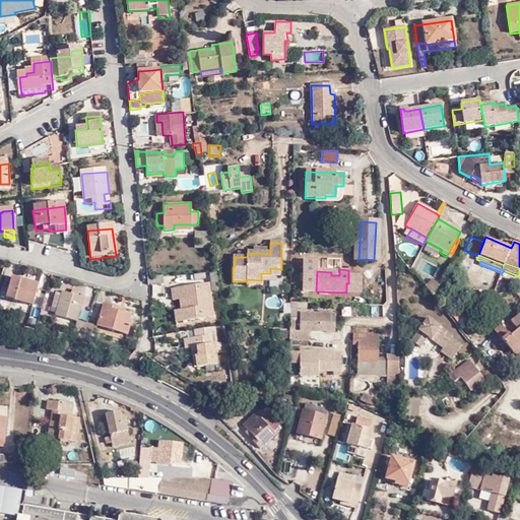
[(217,273),(209,274),(212,291),(219,290),(217,273)]
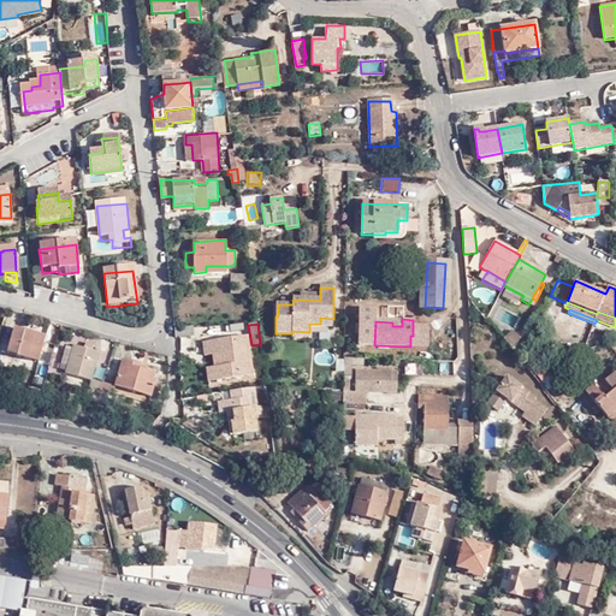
[(12,349),(18,350),(16,360),(37,366),(45,341),(13,331),(11,338),(12,342),(12,349)]
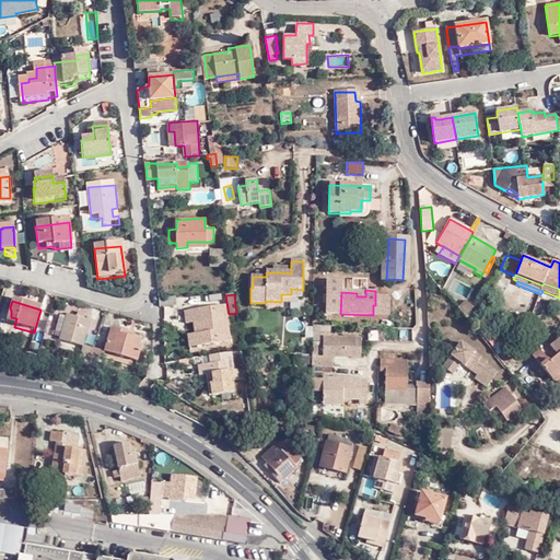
[(464,301),(456,308),(459,313),(466,303),(464,301)]
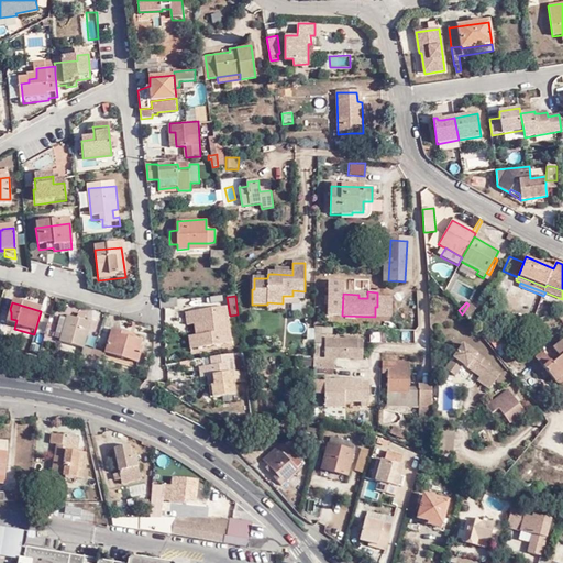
[(468,305),(462,315),(465,319),(466,318),(470,315),(474,308),(468,305)]
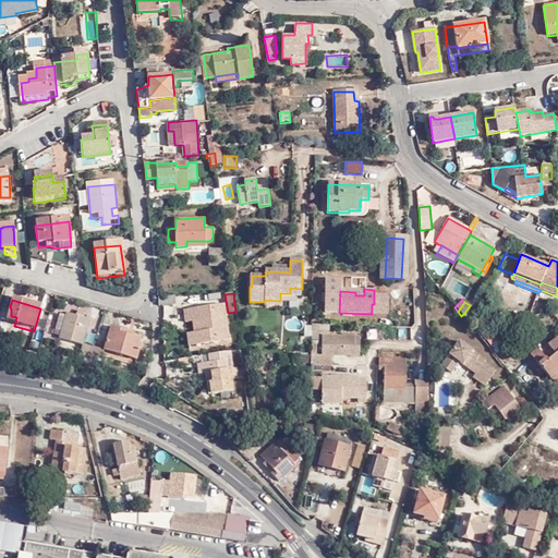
[(198,331),(193,332),(195,344),(228,340),(223,304),(183,310),(185,320),(192,320),(196,319),(198,331)]
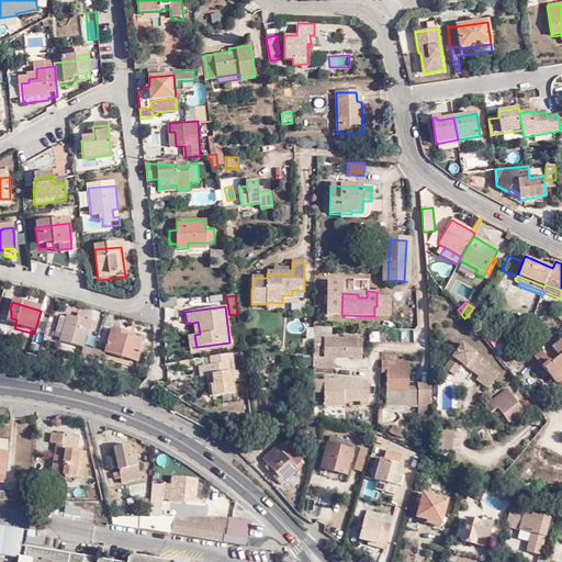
[(7,326),(12,328),(14,328),(17,319),(11,318),(11,312),(7,326)]
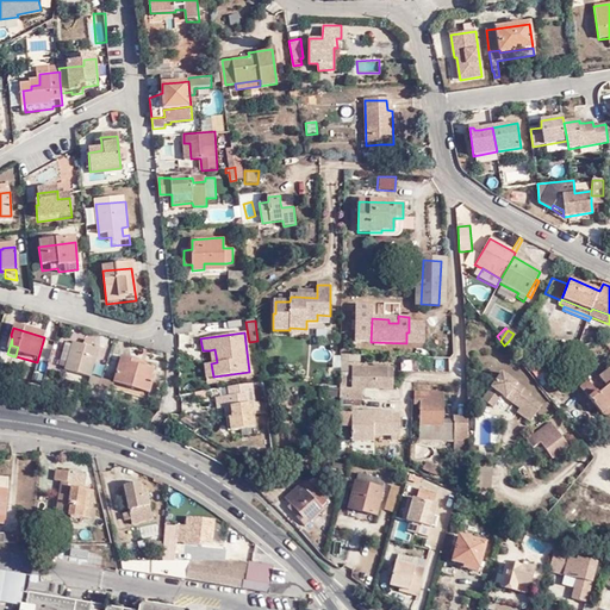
[(509,341),(505,344),(512,353),(521,347),(515,340),(511,343),(509,341)]
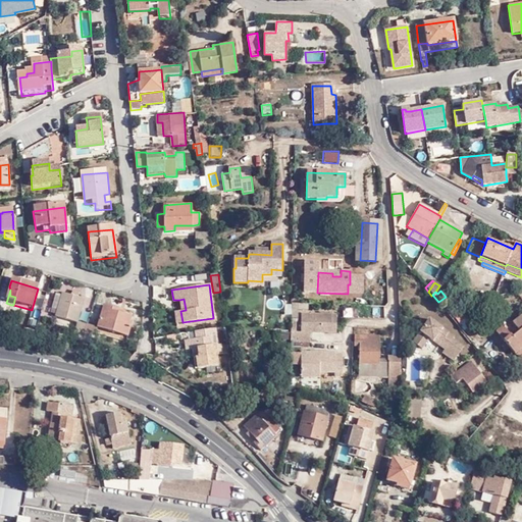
[(57,321),(77,327),(85,305),(79,303),(80,298),(73,297),(72,301),(64,298),(57,321)]
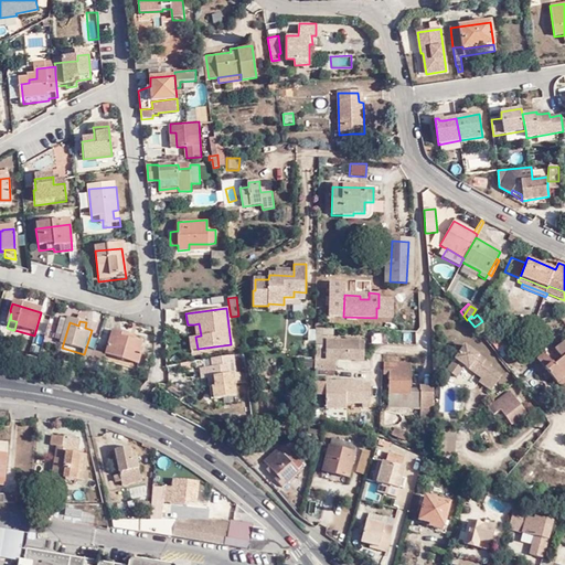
[(315,360),(320,360),(320,349),(322,349),(322,334),(331,336),(331,329),(316,328),(315,360)]
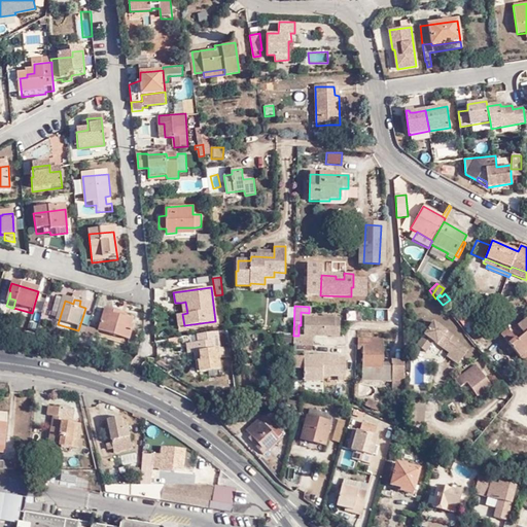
[(463,312),(455,315),(463,325),(472,320),(469,314),(466,317),(463,312)]
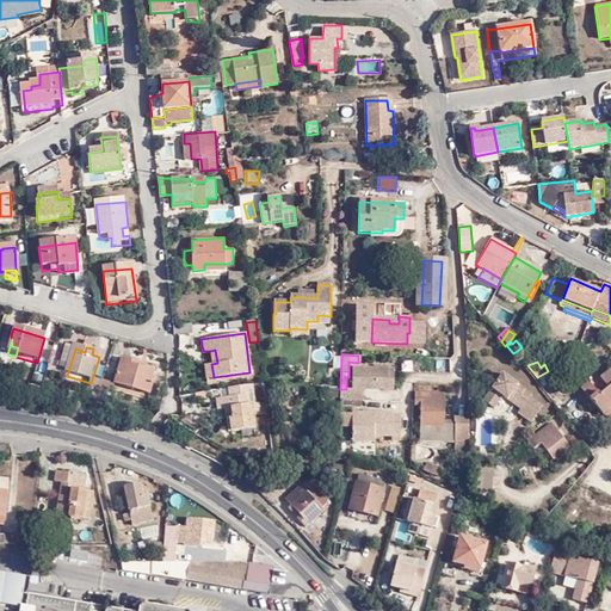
[(113,389),(115,389),(149,400),(155,383),(152,382),(154,376),(140,371),(141,369),(122,363),(113,389)]
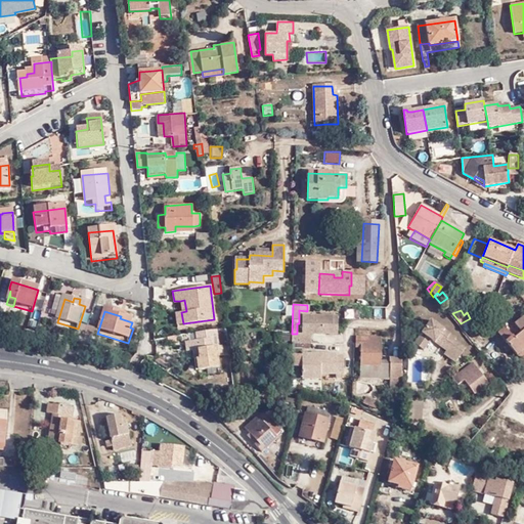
[(292,334),(292,344),(304,344),(311,344),(312,334),(338,334),(338,325),(333,325),(334,316),(303,315),(303,334),(297,334),(292,334)]
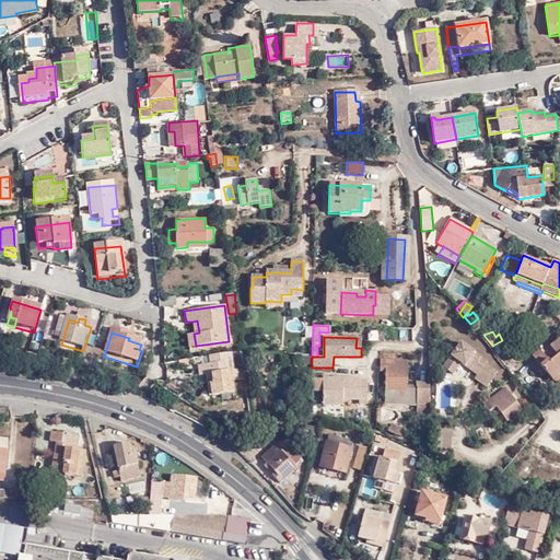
[(543,376),(547,373),(551,380),(552,381),(553,381),(555,382),(556,382),(558,382),(559,381),(559,380),(559,372),(559,371),(559,337),(550,347),(557,356),(549,362),(547,360),(540,366),(543,370),(539,372),(543,376)]
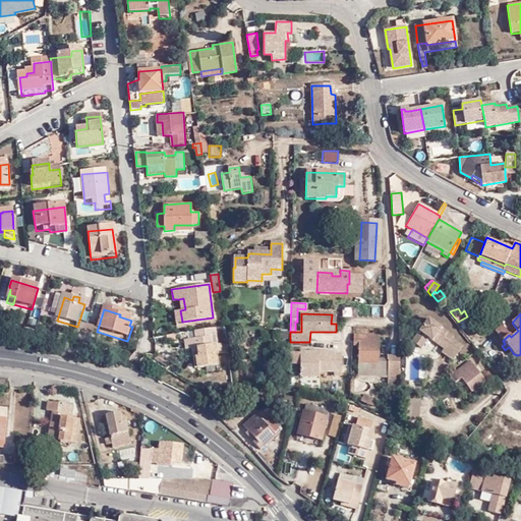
[(444,349),(451,339),(453,336),(427,320),(412,344),(421,350),(428,339),(432,341),(435,339),(440,343),(439,345),(444,349)]
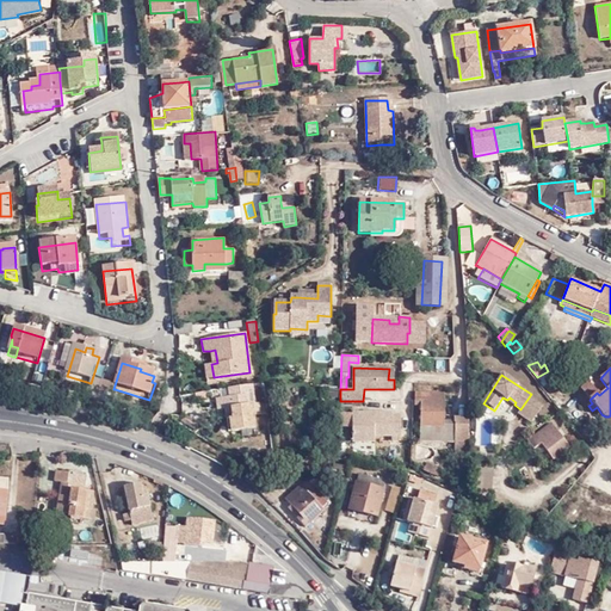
[(580,389),(590,400),(597,393),(588,382),(580,389)]
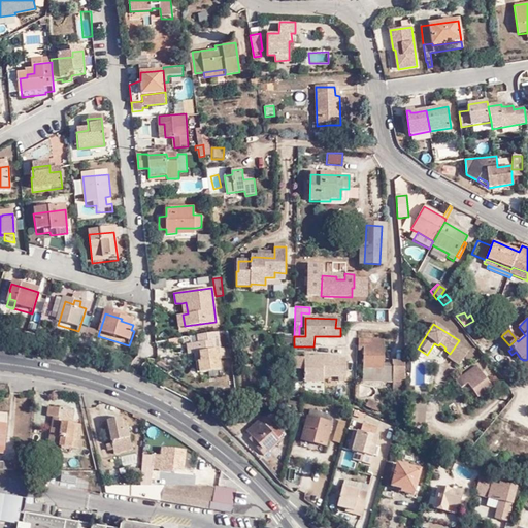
[(76,341),(86,343),(87,340),(89,334),(79,332),(76,341)]
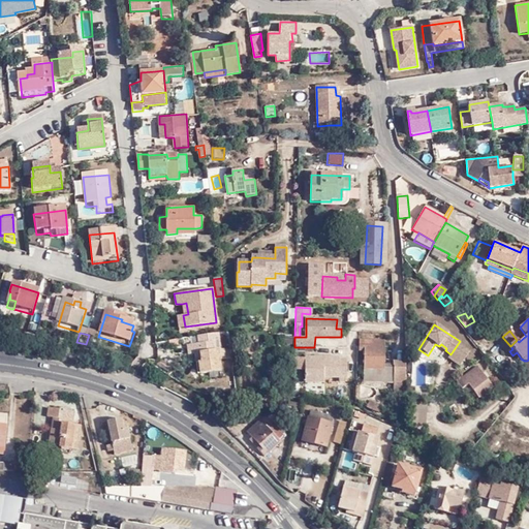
[(96,336),(89,334),(89,335),(87,341),(86,344),(93,346),(94,343),(95,342),(96,336)]
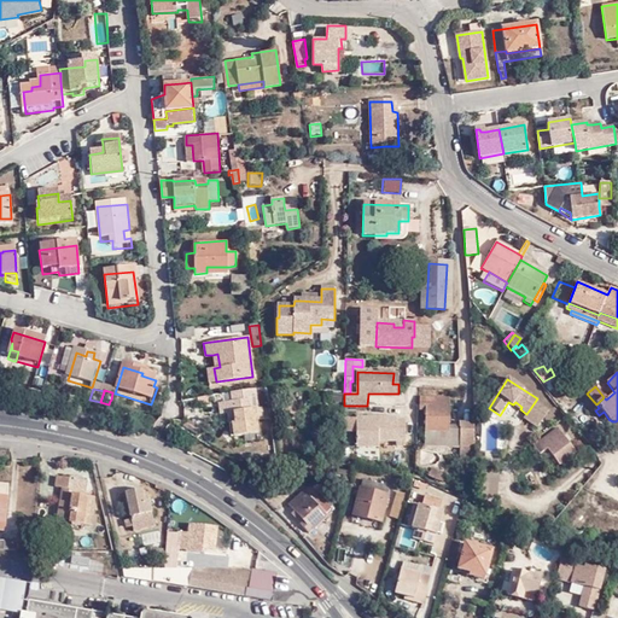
[(257,407),(255,407),(250,407),(248,392),(231,392),(232,400),(217,402),(220,413),(227,412),(228,417),(233,417),(234,423),(232,423),(234,435),(258,431),(256,418),(262,417),(261,406),(257,407)]
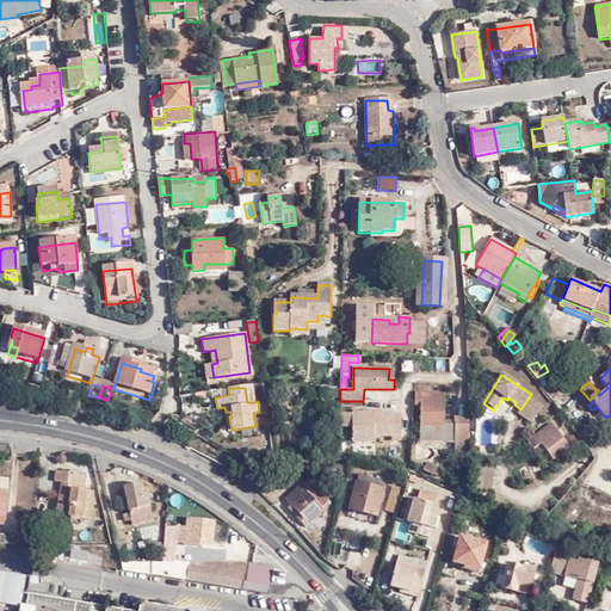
[(444,424),(444,420),(444,393),(415,393),(415,400),(420,400),(420,425),(444,424)]
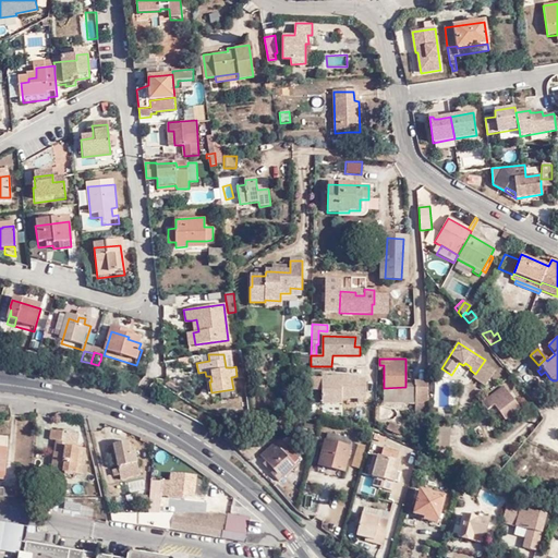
[(89,370),(91,363),(81,361),(80,365),(80,366),(80,367),(88,370),(89,370)]
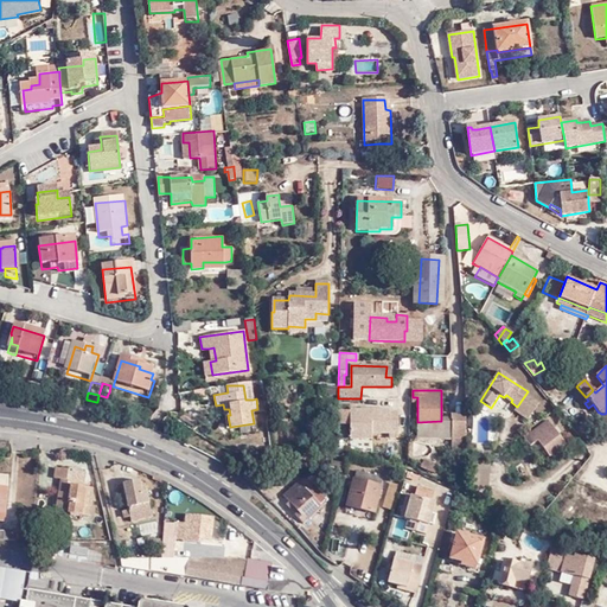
[(540,404),(525,395),(517,407),(515,411),(528,420),(540,404)]
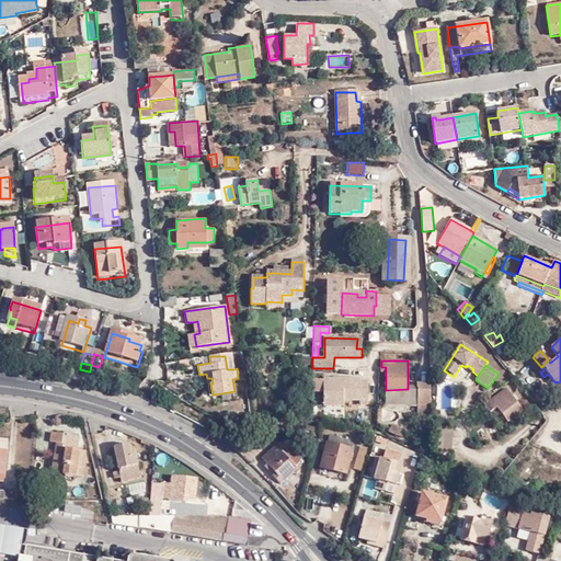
[(359,398),(365,398),(368,398),(367,381),(359,381),(359,378),(323,379),(312,379),(312,392),(323,391),(324,405),(344,404),(344,400),(359,400),(359,398)]
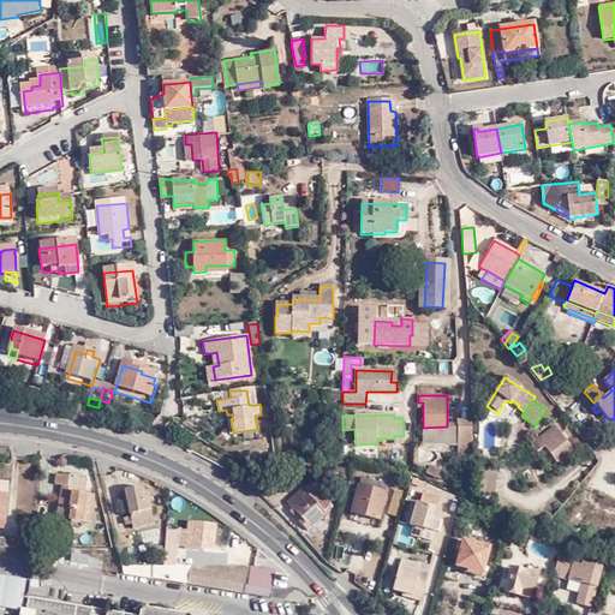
[(475,441),(473,418),(457,418),(457,423),(458,441),(475,441)]
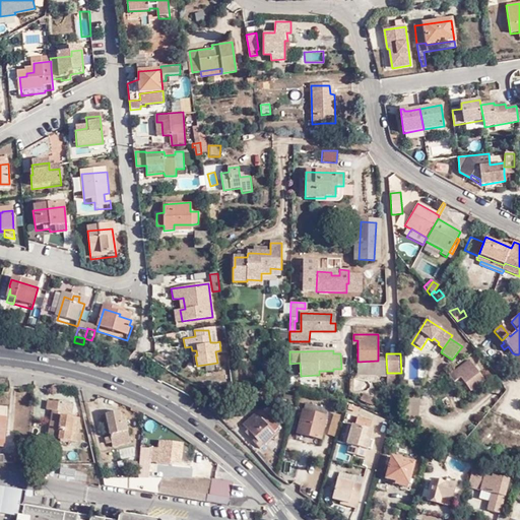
[(386,358),(378,358),(378,361),(358,362),(358,373),(387,373),(386,358)]
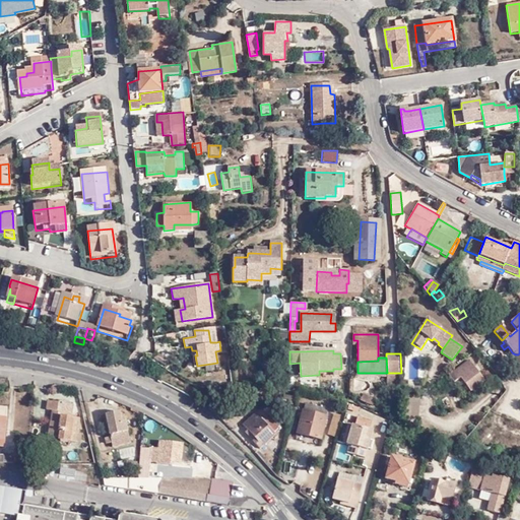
[(456,370),(471,390),(484,380),(479,373),(482,370),(478,366),(475,368),(469,360),(456,370)]
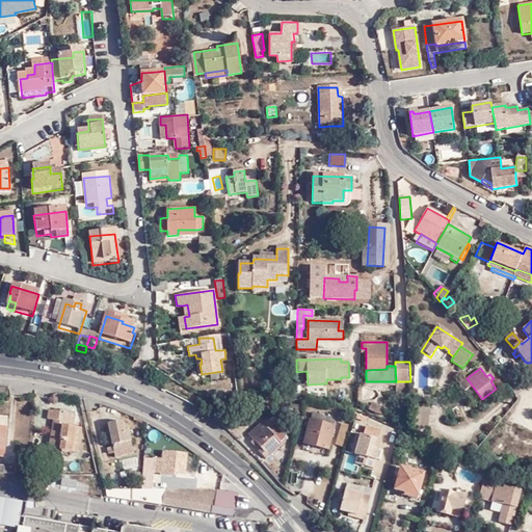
[(474,404),(482,399),(467,378),(459,382),(474,404)]
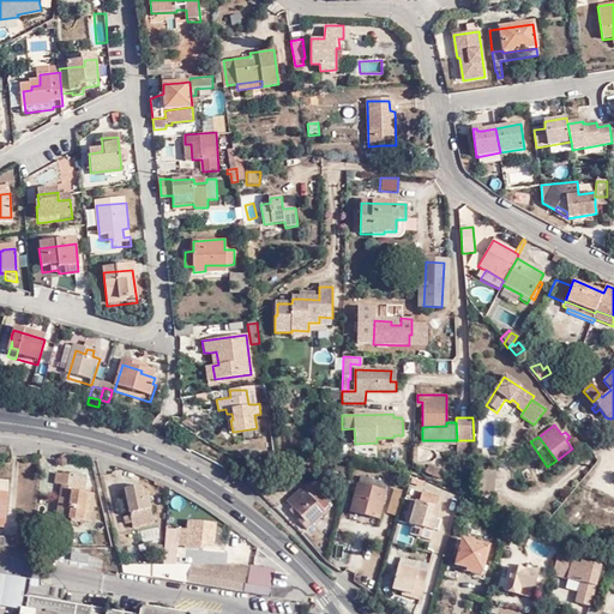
[(474,452),(474,440),(457,440),(458,452),(474,452)]
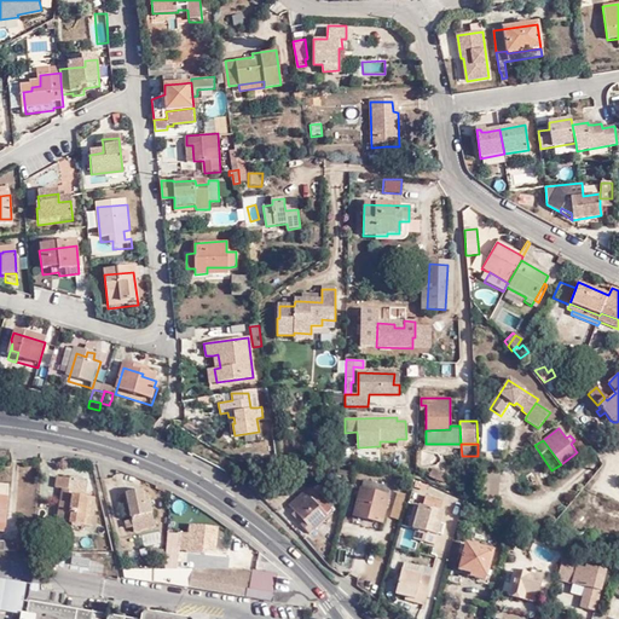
[(260,466),(259,479),(270,482),(275,466),(260,466)]
